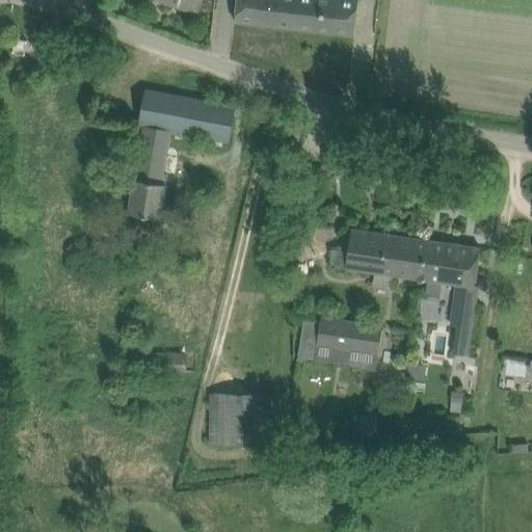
[(159,0),(198,14),(202,0),(159,0)]
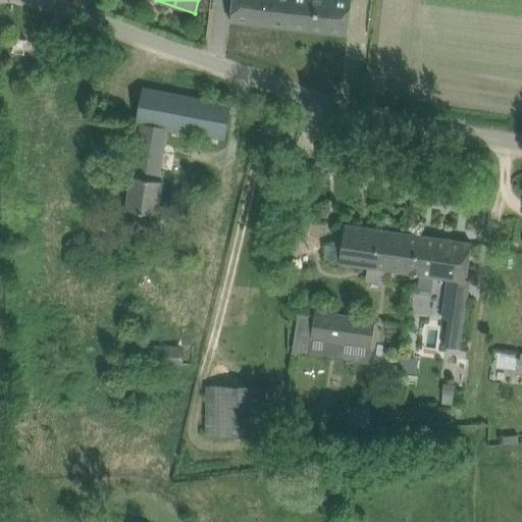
[(232,0),(230,20),(348,35),(351,0),(232,0)]
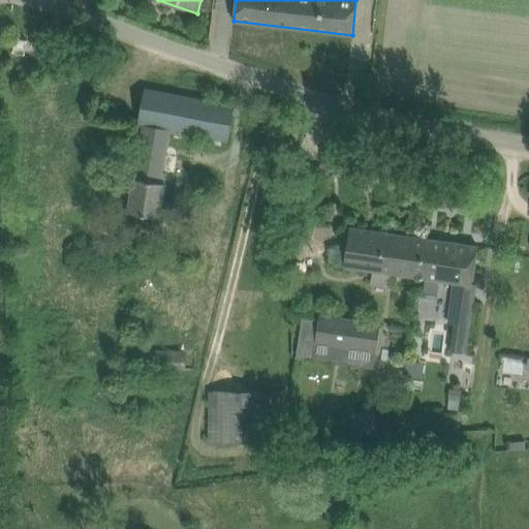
[(133,176),(127,210),(157,215),(165,174),(165,173),(163,172),(170,130),(182,132),(226,141),(229,125),(232,105),(232,104),(145,89),(141,109),(138,124),(142,125),(131,175),(133,176)]
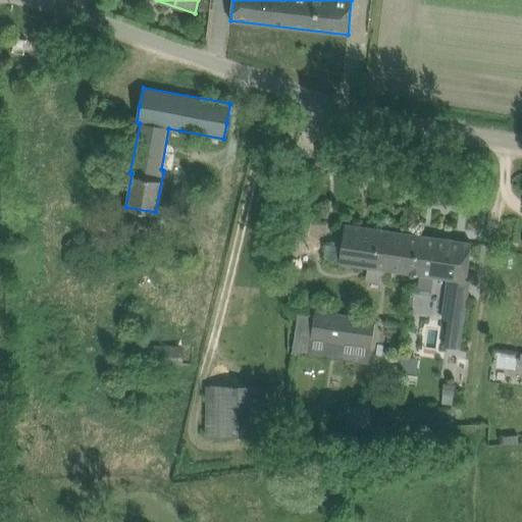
[(340,261),(420,273),(422,253),(419,253),(421,236),(345,223),(340,261)]
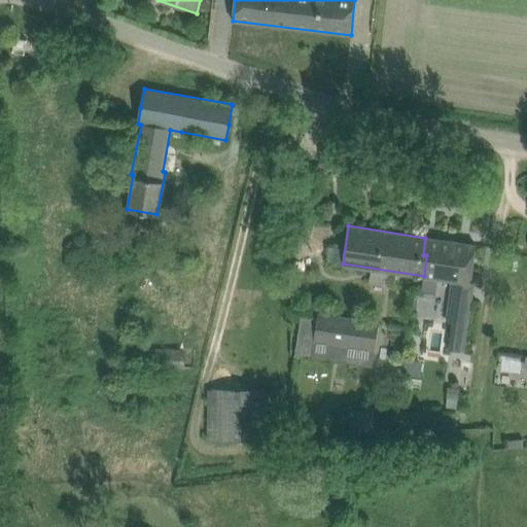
[(470,312),(475,283),(470,282),(476,245),(425,238),(423,255),(426,255),(424,276),(459,281),(455,310),(470,312)]
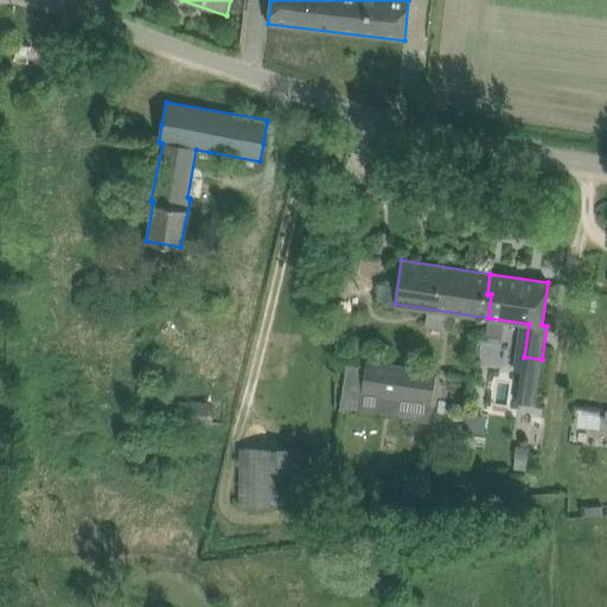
[(343,390),(432,403),(436,371),(347,358),(343,390)]
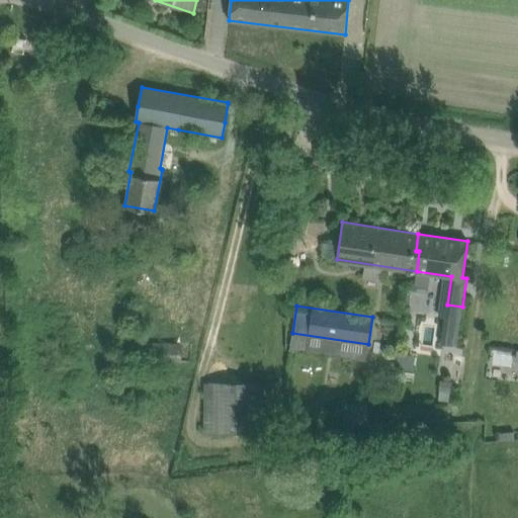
[(139,349),(139,365),(176,366),(177,350),(177,343),(140,342),(139,349)]
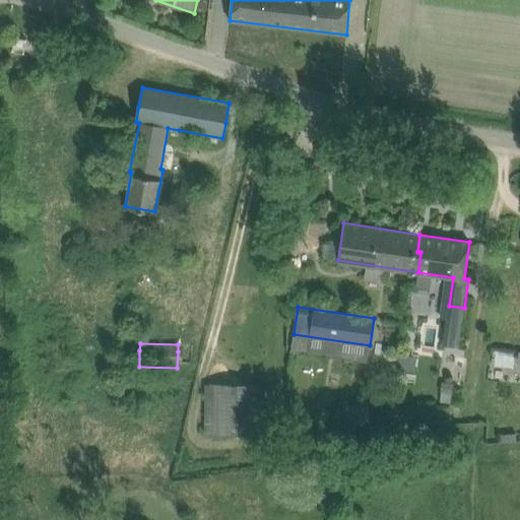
[(442,382),(440,392),(452,394),(454,383),(442,382)]
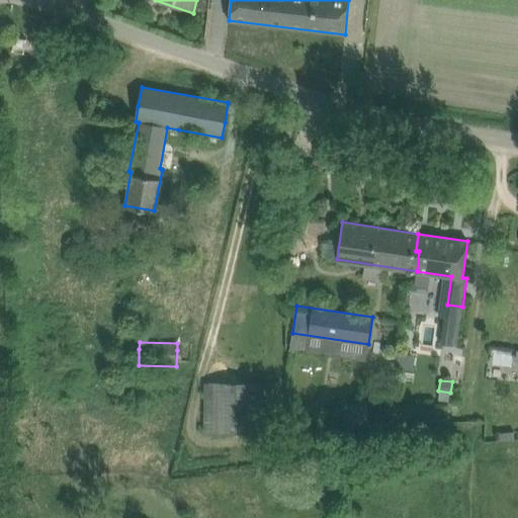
[(273,432),(272,383),(201,384),(203,434),(273,432)]
